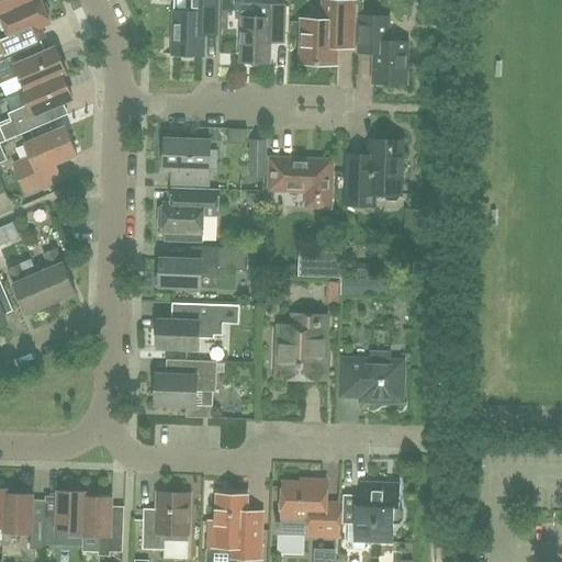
[(48,22),(47,19),(49,13),(46,4),(40,2),(38,0),(32,0),(0,13),(0,57),(22,48),(25,46),(23,41),(20,34),(48,22)]
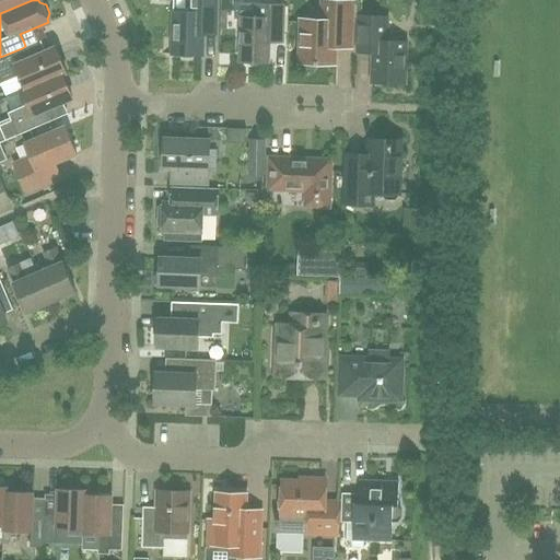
[(0,0),(0,13),(32,0),(0,0)]
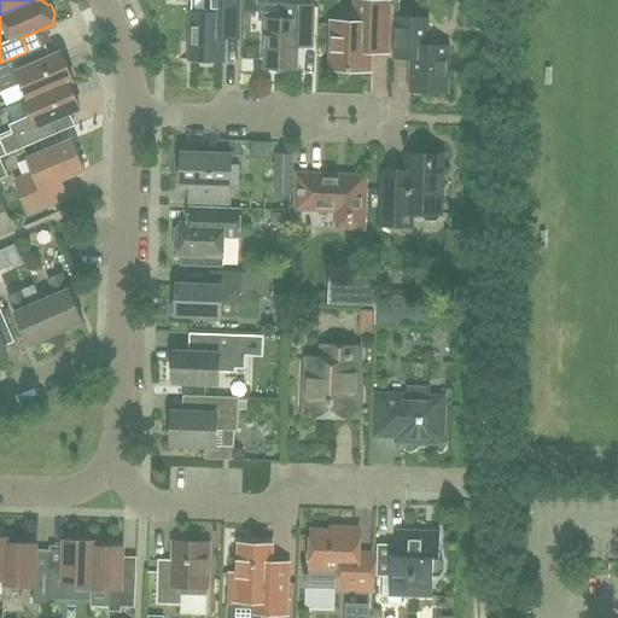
[(208,0),(208,12),(191,12),(190,12),(188,60),(222,62),(223,39),(238,39),(238,15),(238,0),(208,0)]
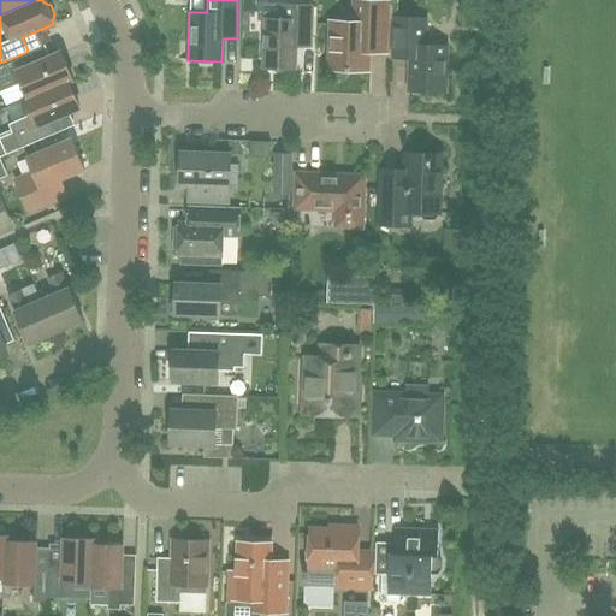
[(379,53),(386,53),(386,1),(350,0),(350,22),(330,21),(329,70),(367,71),(367,53),(379,53)]
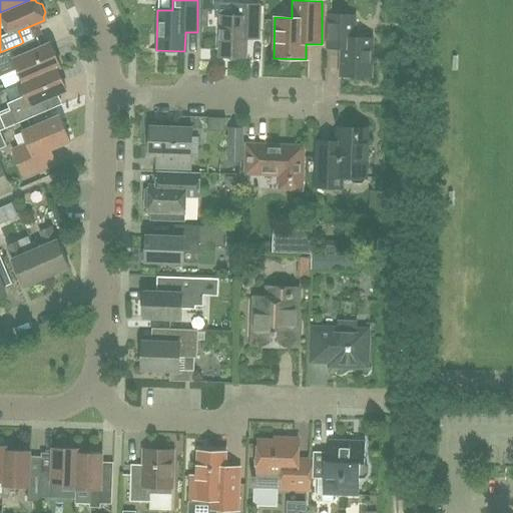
[(244,57),(245,40),(254,40),(260,40),(260,31),(259,31),(260,5),(235,4),(235,16),(220,16),(218,56),(244,57)]
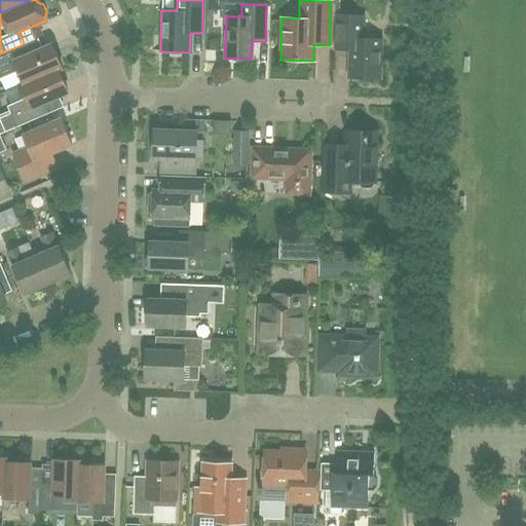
[(335,15),(334,48),(350,49),(349,77),(379,78),(380,40),(363,39),(364,16),(335,15)]
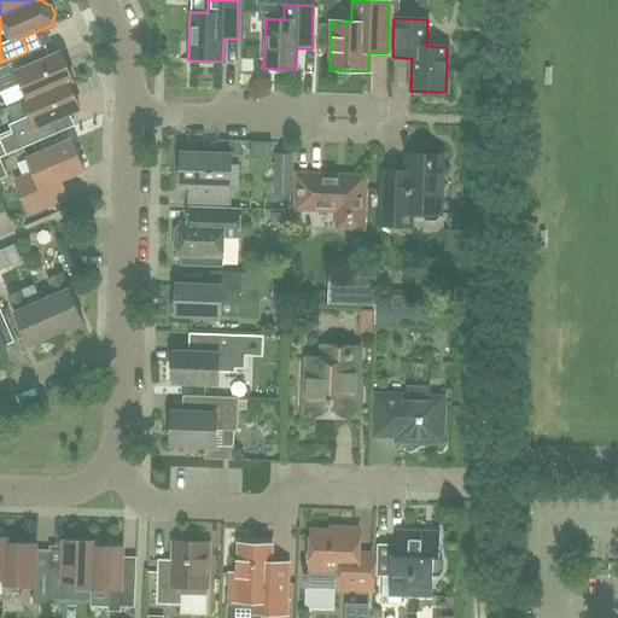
[(0,63),(0,92),(21,83),(28,98),(23,100),(71,80),(60,53),(30,66),(27,60),(24,53),(0,63)]
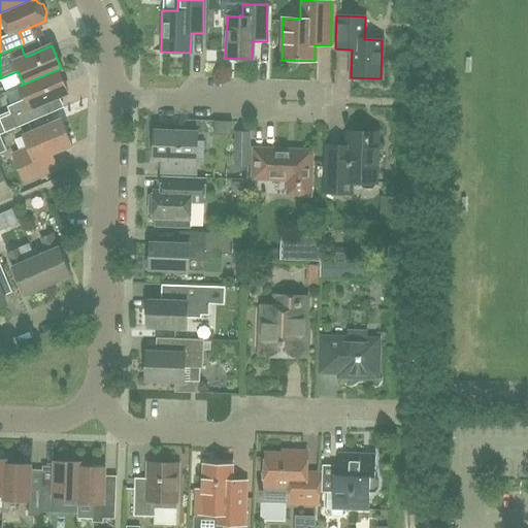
[(62,68),(61,68),(20,86),(25,99),(7,106),(10,114),(0,119),(0,122),(5,133),(46,114),(44,109),(41,103),(67,92),(62,79),(58,70),(62,68)]
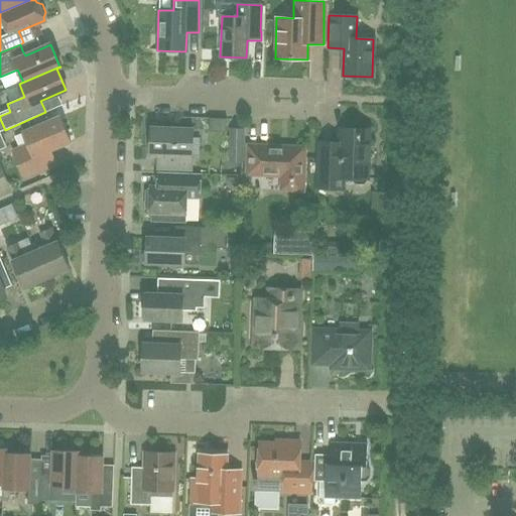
[(12,151),(23,178),(57,163),(54,156),(51,149),(70,142),(59,117),(22,132),(28,144),(12,151)]
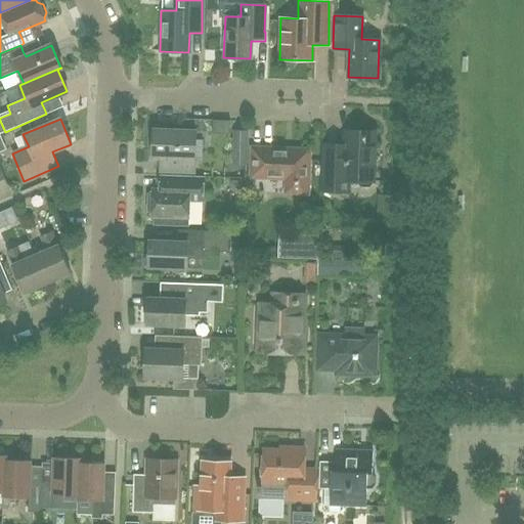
[(164,174),(164,171),(193,172),(195,131),(154,130),(153,160),(160,160),(160,167),(159,173),(164,174)]
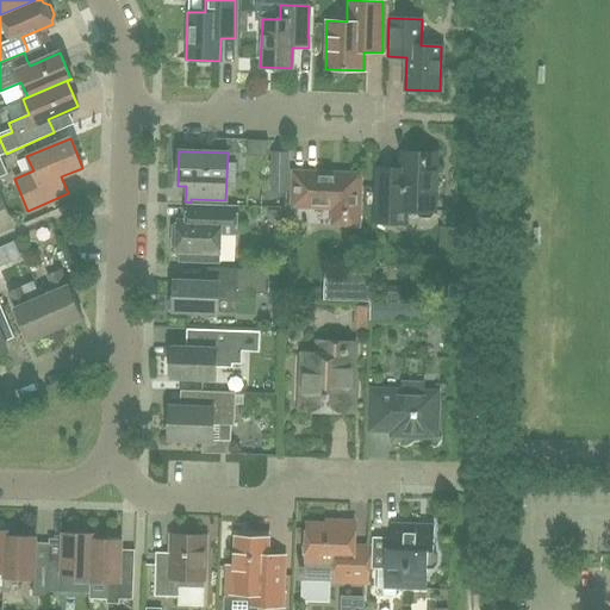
[(287,191),(290,151),(272,151),(271,190),(287,191)]
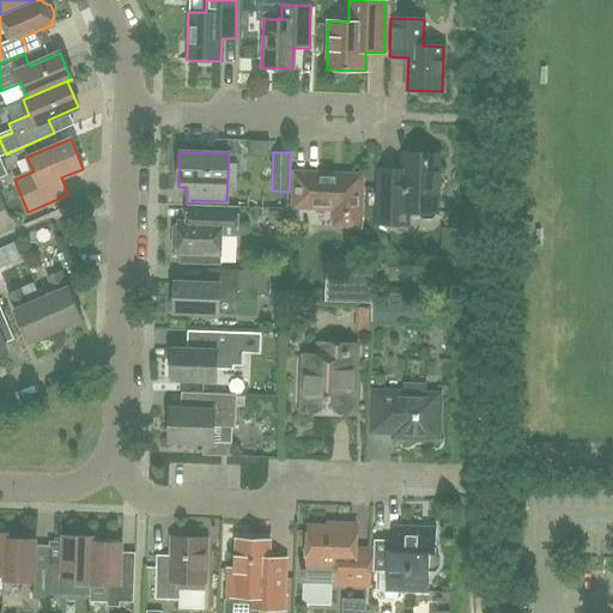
[(432,219),(436,216),(437,155),(405,153),(404,170),(390,170),(377,169),(376,200),(376,225),(410,228),(411,211),(420,211),(419,216),(423,218),(432,219)]
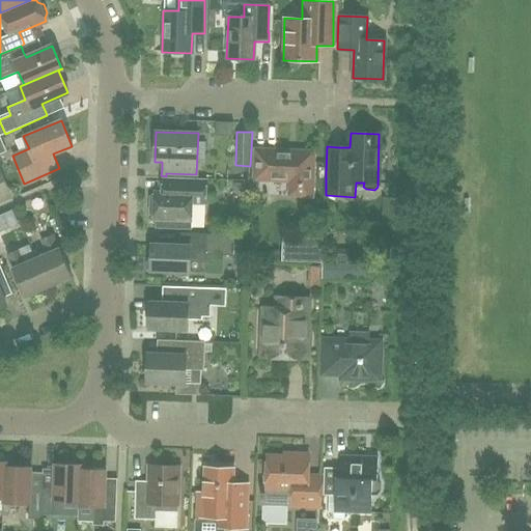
[(289,195),(311,196),(312,152),(263,150),(255,150),(254,179),(289,180),(289,195)]
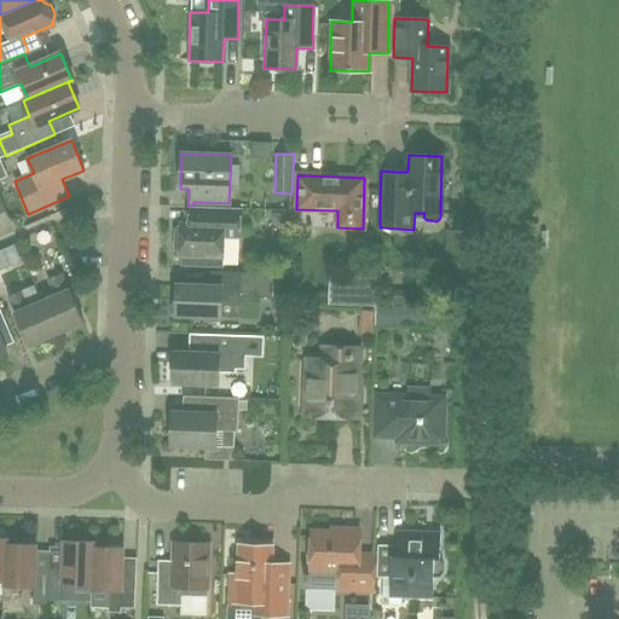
[(174,249),(178,252),(178,255),(183,256),(183,265),(223,266),(224,236),(239,237),(241,209),(189,207),(189,215),(189,224),(179,224),(179,227),(175,230),(174,249)]
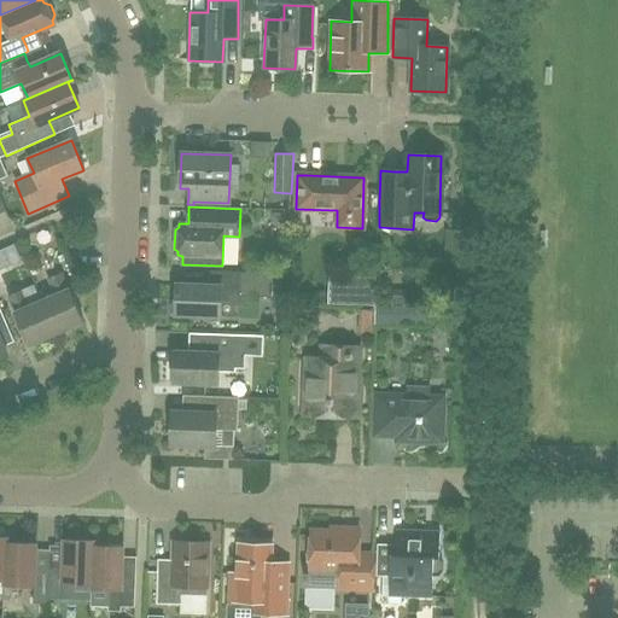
[(209,286),(176,284),(175,315),(228,318),(228,301),(239,301),(239,296),(270,297),(272,274),(210,272),(210,279),(209,286)]
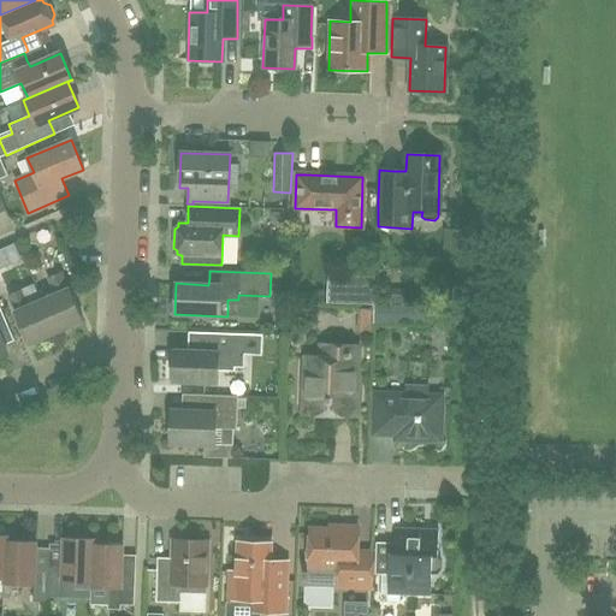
[(41,300),(55,333),(83,321),(67,288),(61,273),(48,279),(54,294),(41,300)]
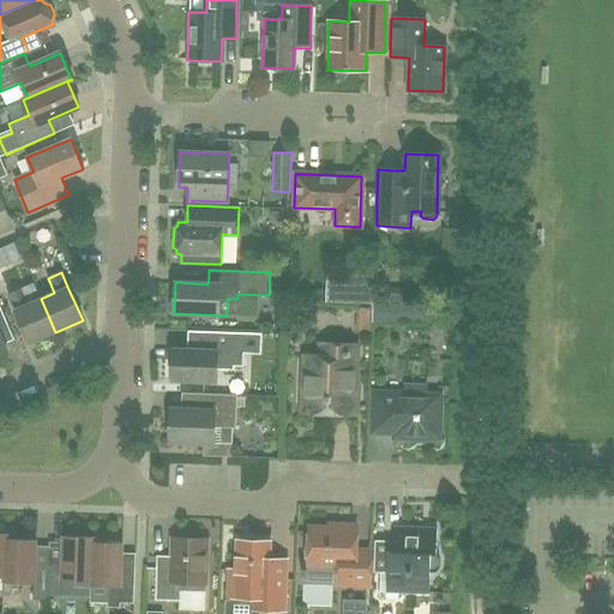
[(372,305),(373,276),(344,276),(343,305),(372,305)]
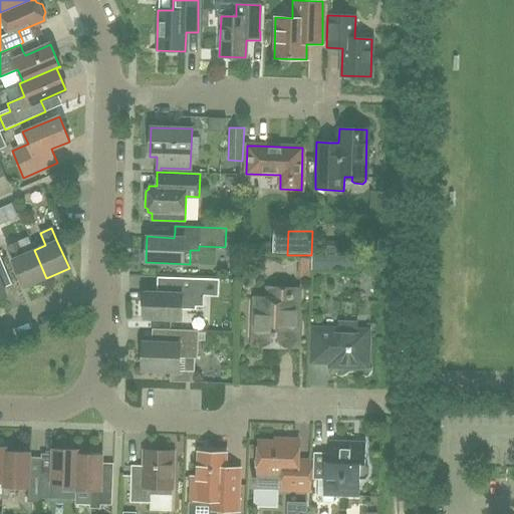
[(46,278),(34,250),(23,255),(18,242),(7,247),(12,259),(11,260),(23,288),(46,278)]
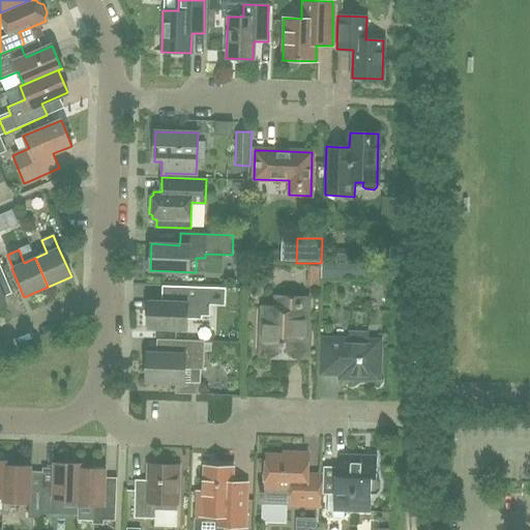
[(321,263),(321,275),(355,276),(356,264),(321,263)]
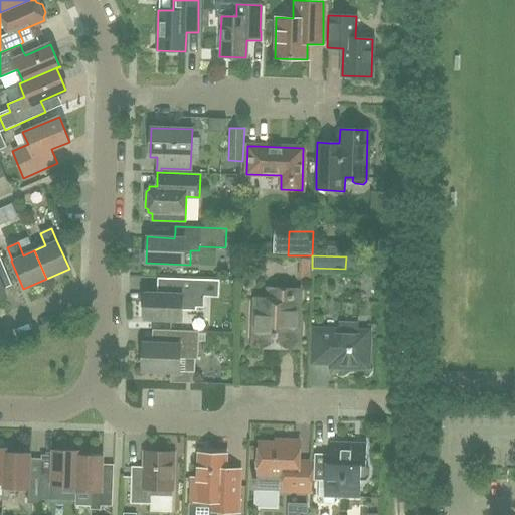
[(203,308),(204,297),(218,297),(218,280),(175,279),(175,287),(175,294),(145,293),(144,319),(181,321),(182,307),(203,308)]
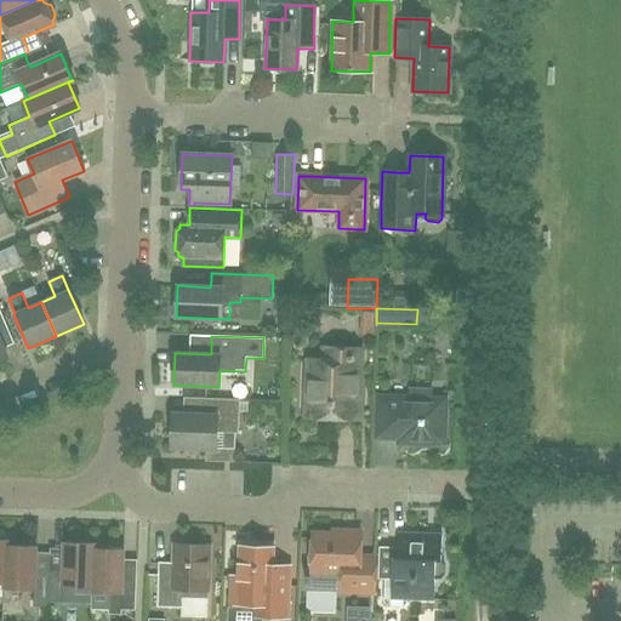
[(306,417),(358,419),(360,349),(323,348),(323,360),(307,360),(306,417)]
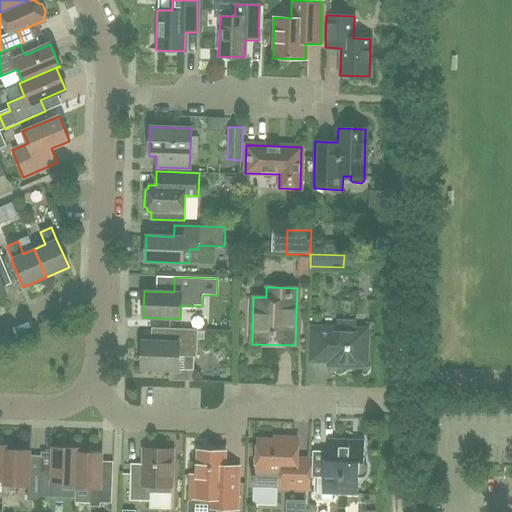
[(337,330),(330,330),(330,328),(311,327),(310,362),(319,362),(328,362),(328,366),(366,367),(367,329),(354,329),(355,322),(337,322),(337,330)]
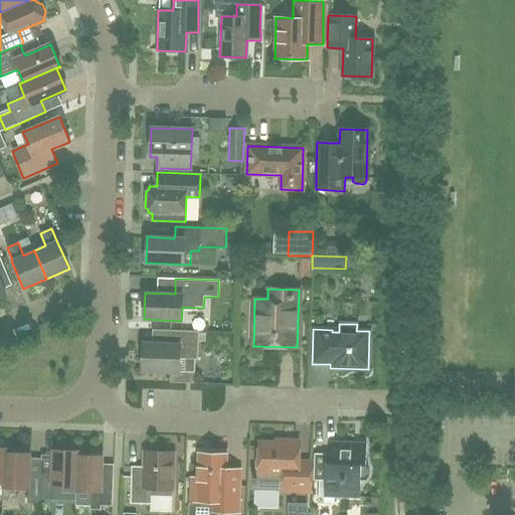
[(169,345),(152,344),(143,344),(142,371),(179,372),(179,359),(197,360),(198,332),(170,331),(170,337),(169,345)]
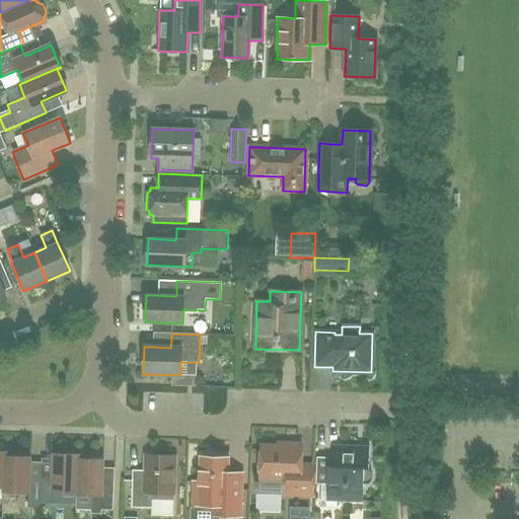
[(285,484),(285,494),(312,495),(313,466),(307,466),(300,466),(301,445),(287,444),(287,447),(262,446),(261,476),(257,476),(257,482),(255,482),(255,488),(256,488),(256,493),(281,494),(281,484),(285,484)]
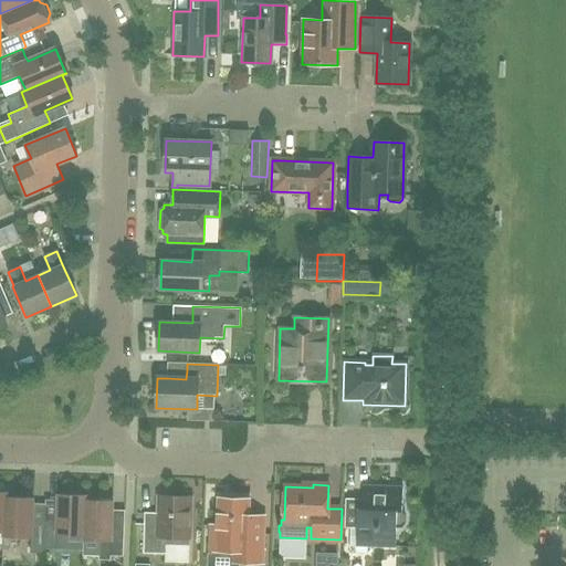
[(402,488),(363,486),(363,500),(354,499),(345,499),(344,528),(349,528),(348,549),(353,553),(367,554),(370,551),(370,546),(396,547),(396,527),(401,527),(405,524),(405,515),(401,512),(402,488)]
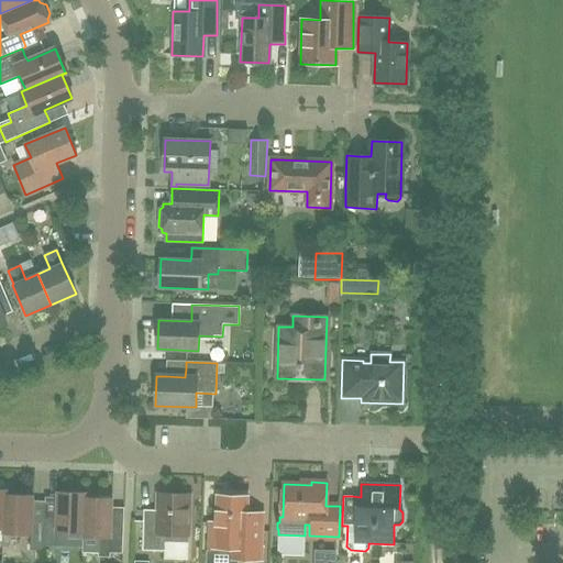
[(44,523),(43,547),(56,547),(56,531),(84,532),(85,498),(85,494),(57,493),(56,519),(51,519),(44,519),(44,523)]
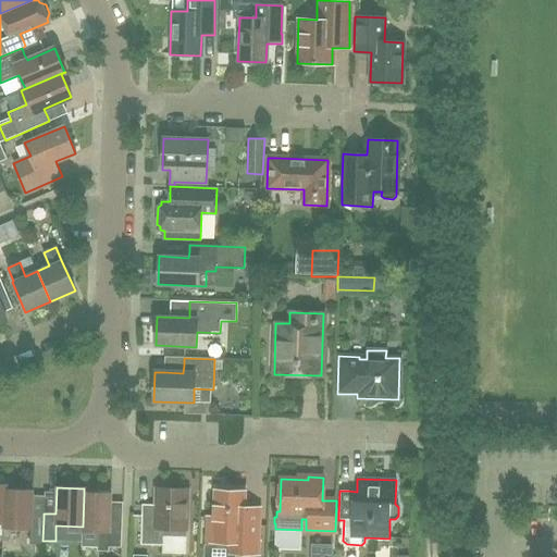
[(140,545),(163,545),(163,553),(186,554),(187,530),(186,530),(187,490),(157,489),(156,516),(148,516),(141,516),(140,545)]
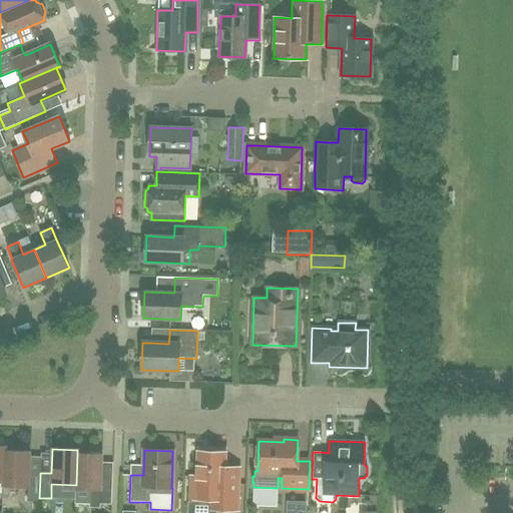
[(4,482),(3,486),(28,487),(27,501),(39,502),(39,498),(40,477),(34,476),(28,476),(29,452),(5,451),(4,482)]
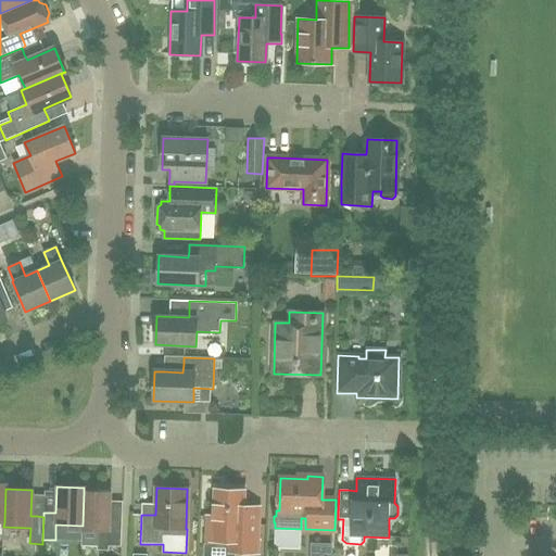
[(231,553),(257,554),(260,505),(252,504),(244,504),(244,491),(215,490),(214,516),(206,516),(205,545),(231,546),(231,553)]
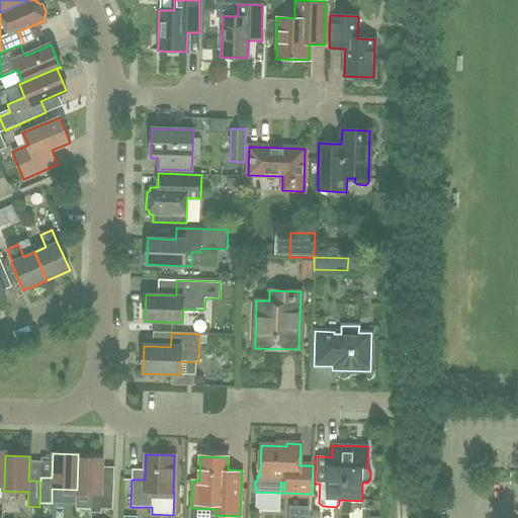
[(77,490),(76,494),(91,495),(91,513),(102,513),(102,509),(112,509),(113,485),(107,484),(101,484),(102,459),(78,458),(77,490)]
